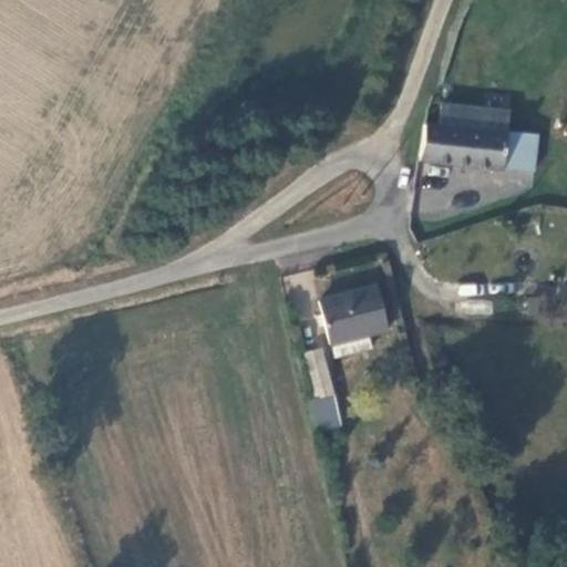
[(508,132),(511,112),(441,104),(439,125),(424,124),(419,161),(534,173),(537,135),(508,132)]
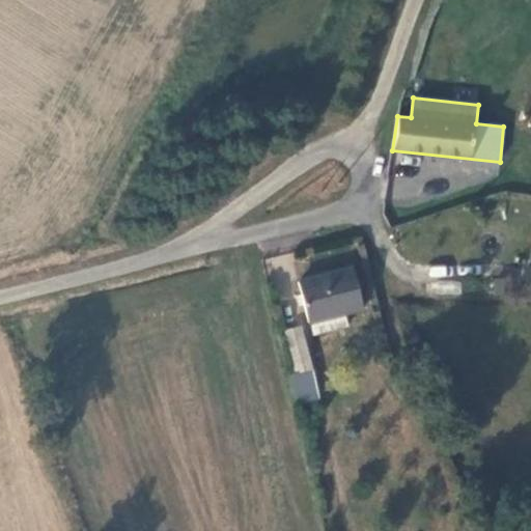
[(353,268),(298,282),(308,323),(310,322),(345,313),(364,309),(353,268)]
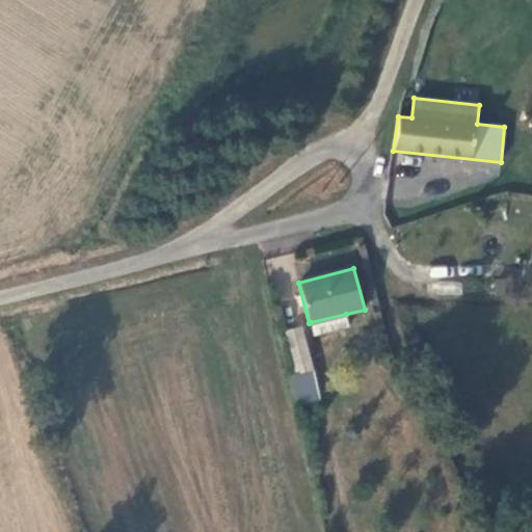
[(348,326),(346,314),(311,322),(314,335),(348,326)]
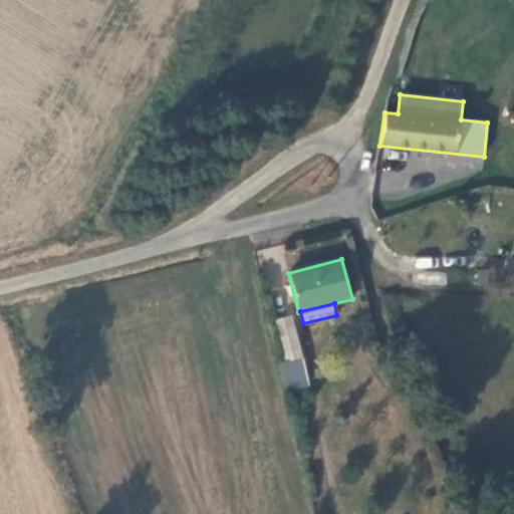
[(286,361),(303,356),(291,315),(275,319),(286,361)]
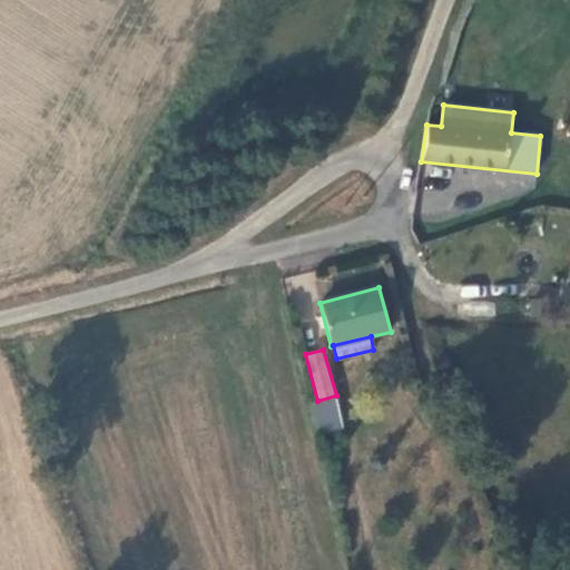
[(311,402),(318,434),(343,428),(336,395),(317,401),(311,402)]
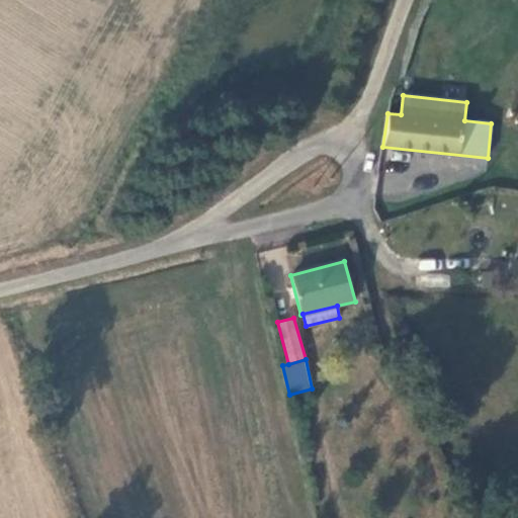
All buildings are outlined.
